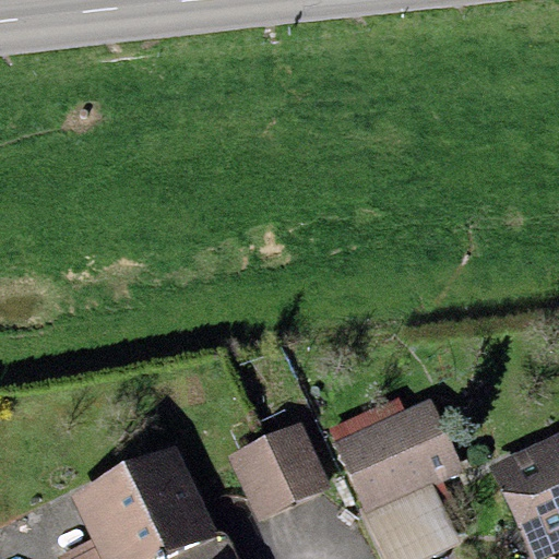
[(432,396),(332,441),(366,514),(435,483),(465,468),(432,396)]
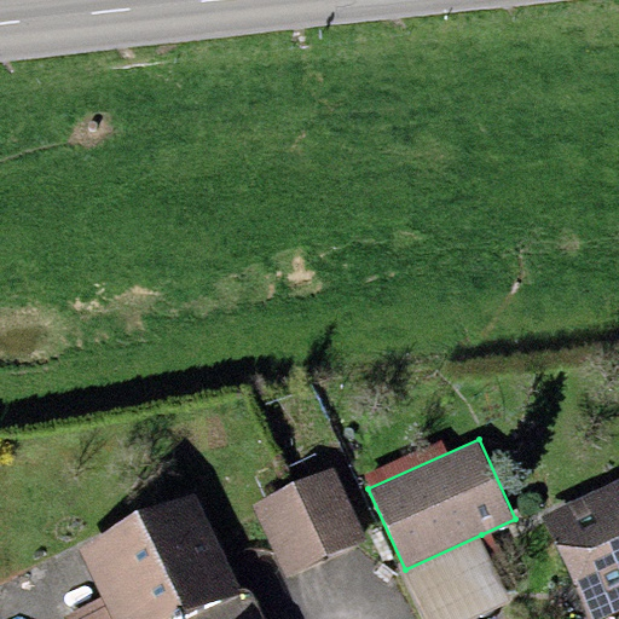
[(253,504),(285,576),(364,539),(331,468),(253,504)]
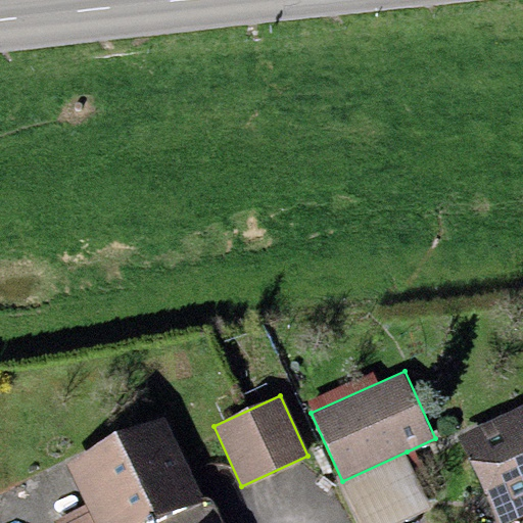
[(522,403),(456,436),(495,522),(507,522),(522,516),(522,403)]
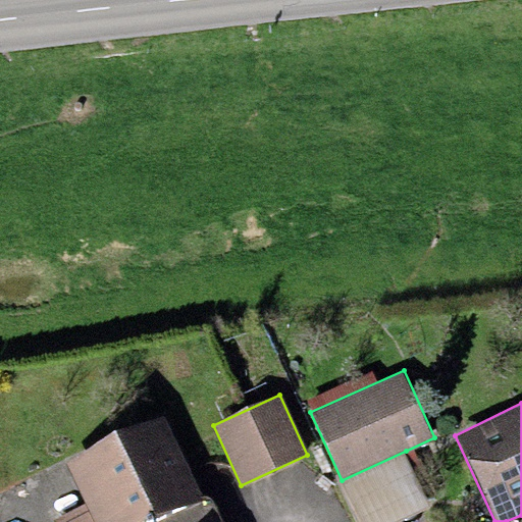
[(163,415),(66,460),(87,503),(95,521),(151,521),(202,499),(163,415)]
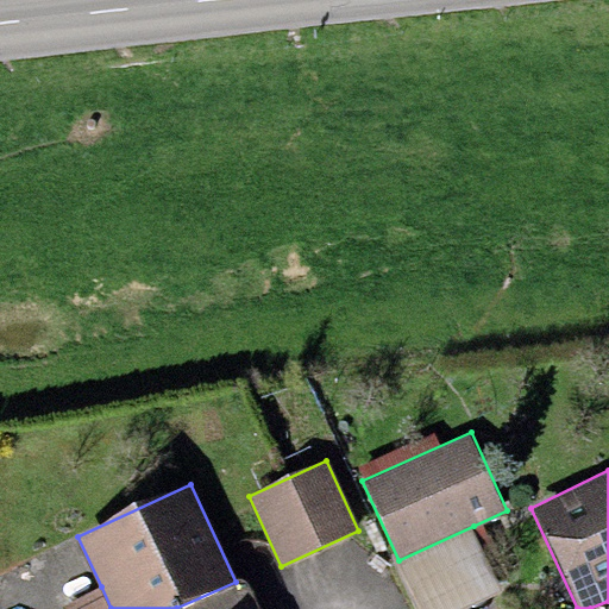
[(465,608),(504,592),(473,526),(399,560),(420,608),(465,608)]
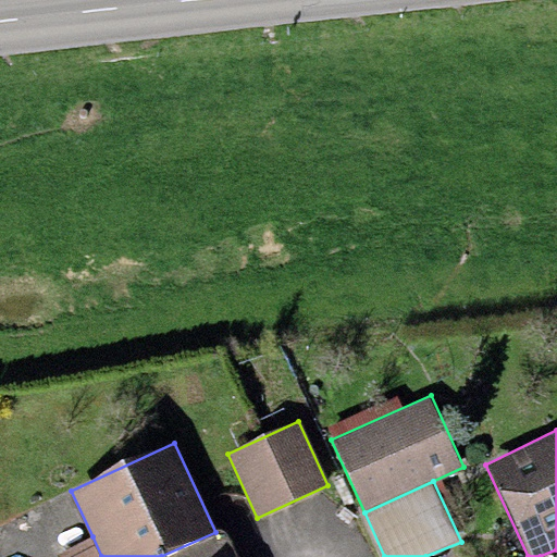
[(215,532),(161,556),(236,556),(225,533),(221,530),(215,532)]
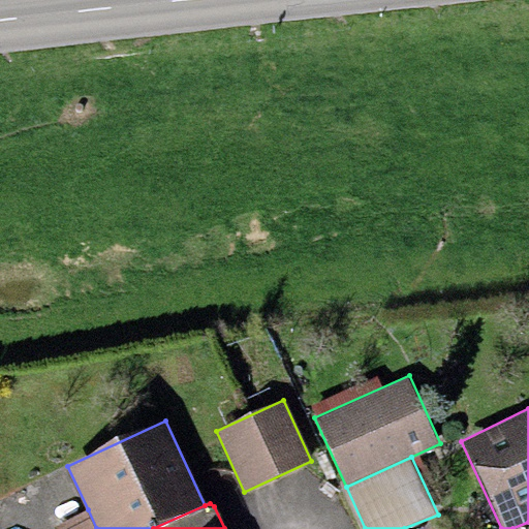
[(96,528),(88,509),(54,526),(55,528),(96,528)]
